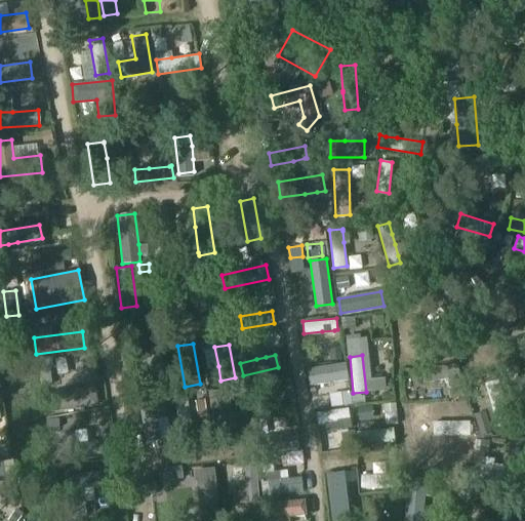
[(346,362),(307,368),(310,385),(349,379),(346,362)]
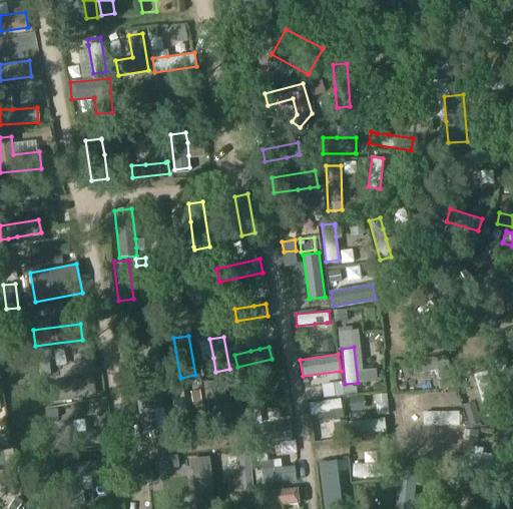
[(448,354),(412,361),(414,373),(436,369),(450,366),(448,354)]
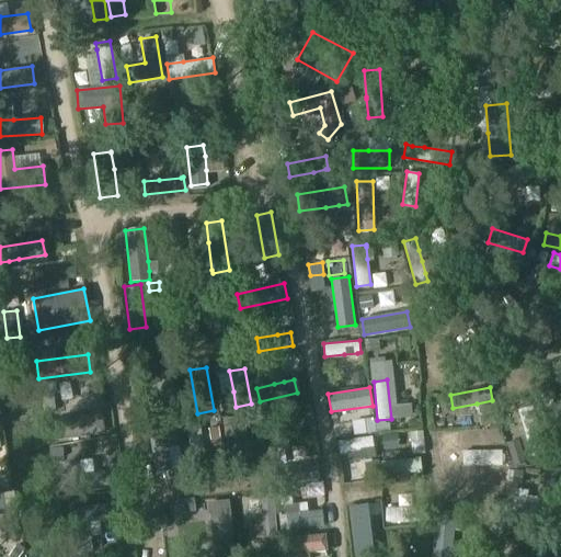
[(93,389),(56,389),(56,408),(93,409),(93,389)]
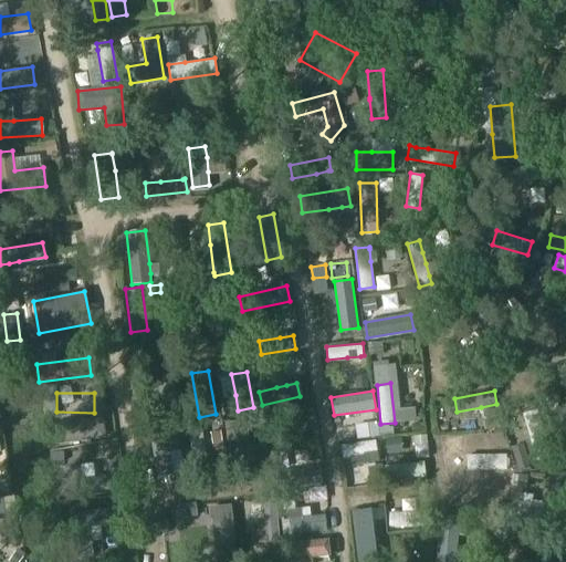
[(536,409),(522,414),(530,440),(535,457),(535,458),(551,454),(536,409)]
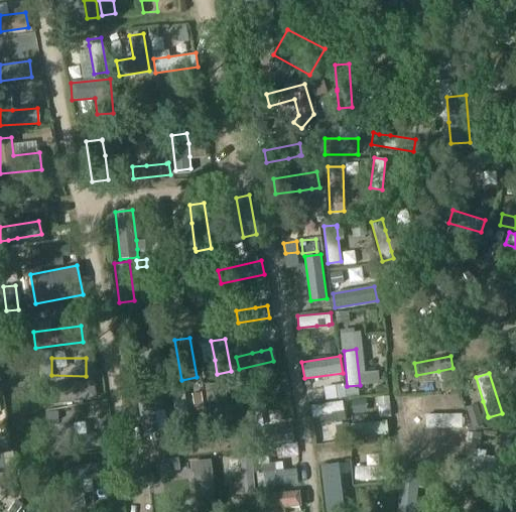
[(93,379),(46,386),(49,404),(95,397),(93,379)]
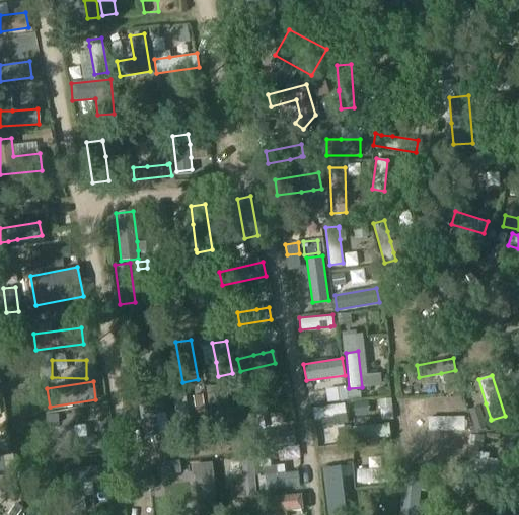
[(220,385),(206,386),(211,431),(225,429),(224,424),(222,409),(220,385)]
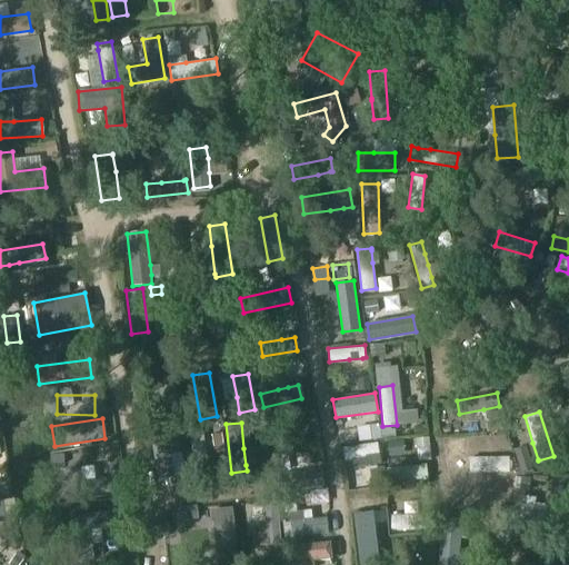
[(203,428),(188,432),(196,472),(211,468),(203,428)]
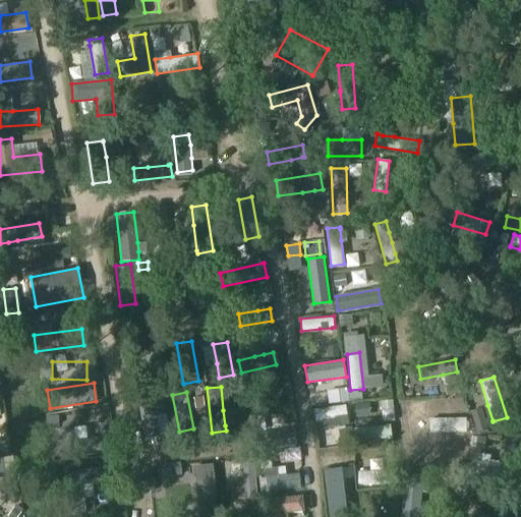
[(152,395),(139,397),(145,433),(158,431),(155,410),(153,401),(152,395)]
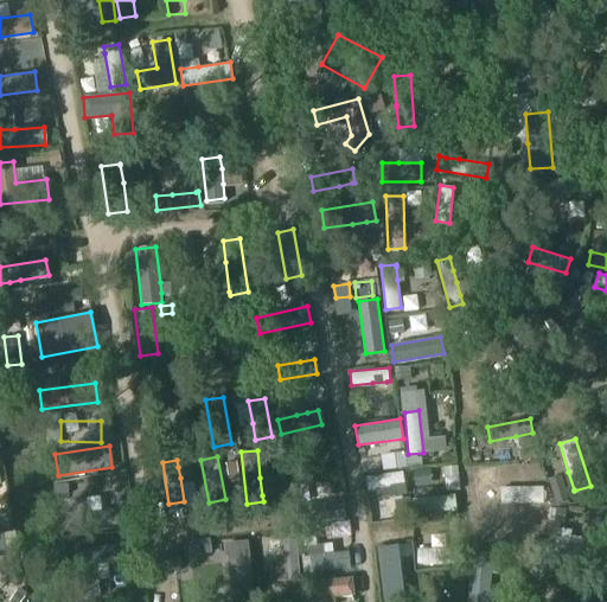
[(536,466),(494,468),(494,482),(521,481),(537,481),(536,466)]
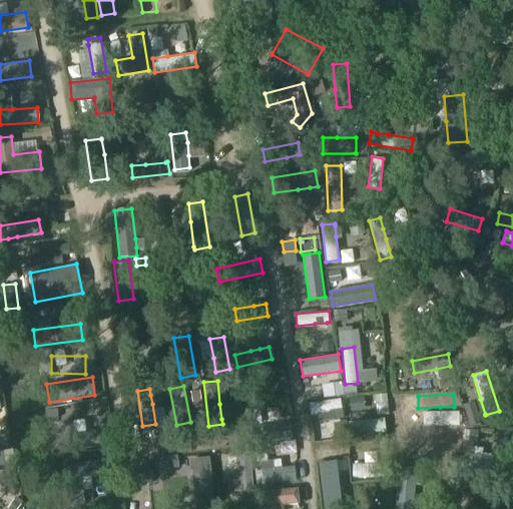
[(340,398),(309,403),(311,414),(319,413),(331,411),(342,409),(340,398)]
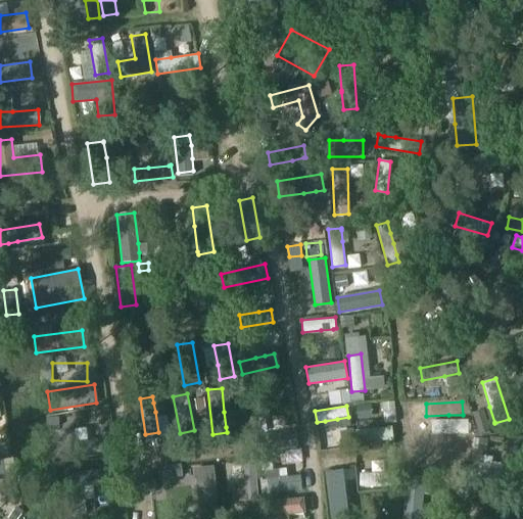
[(490,431),(483,409),(473,412),(480,434),(490,431)]
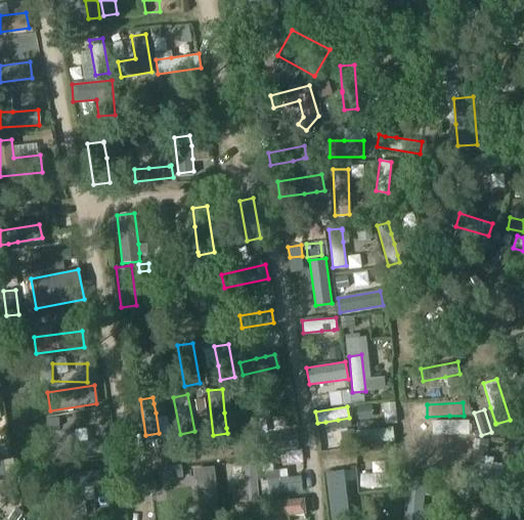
[(393,426),(357,430),(358,442),(394,439),(393,426)]
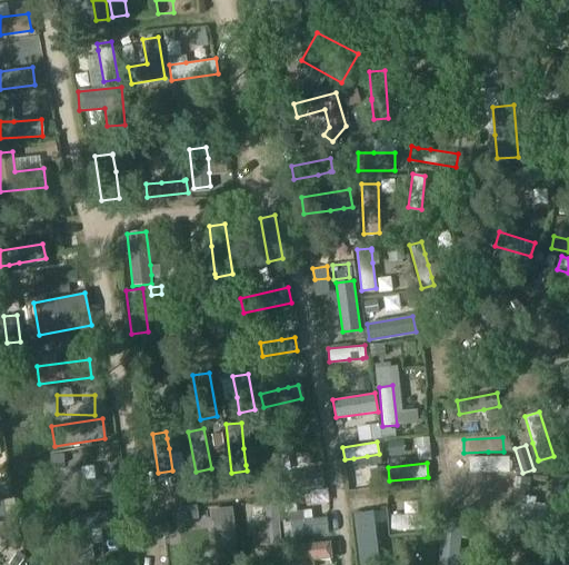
[(322,469),(277,474),(278,492),(323,487),(322,469)]
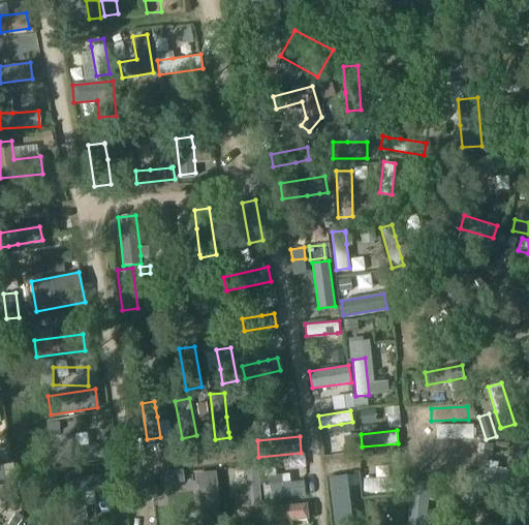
[(444,439),(443,452),(461,453),(475,453),(475,441),(444,439)]
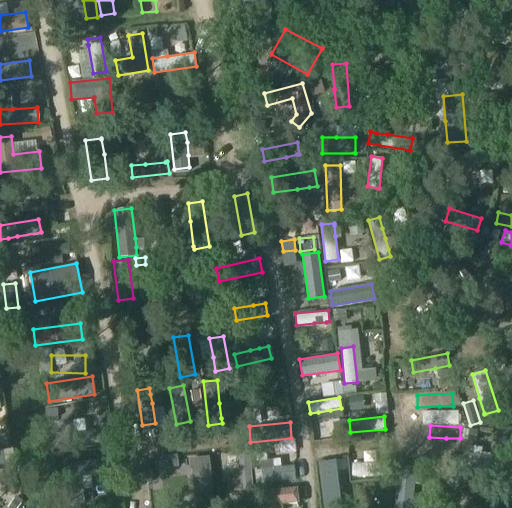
[(99,429),(54,432),(55,447),(100,444),(99,429)]
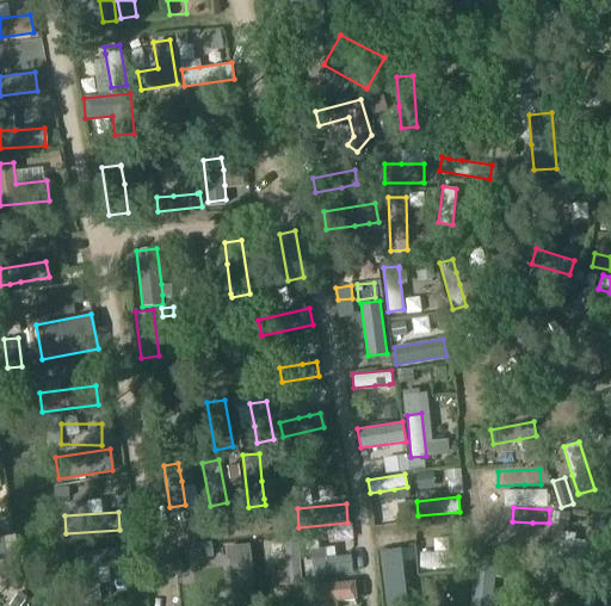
[(559,530),(553,577),(571,580),(572,572),(575,537),(576,532),(559,530)]
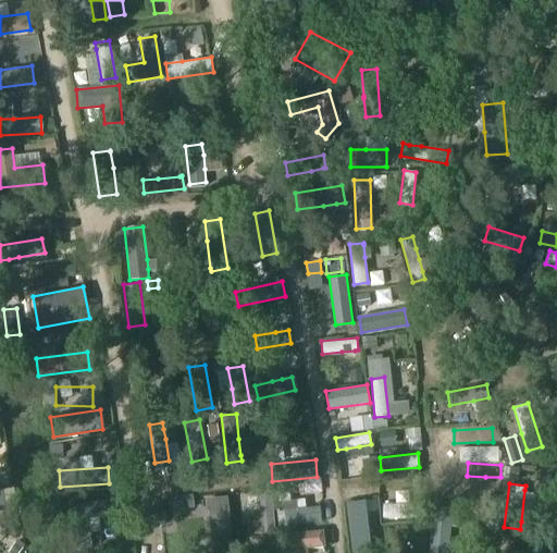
[(272,490),(258,492),(258,494),(259,512),(261,533),(275,531),(272,490)]
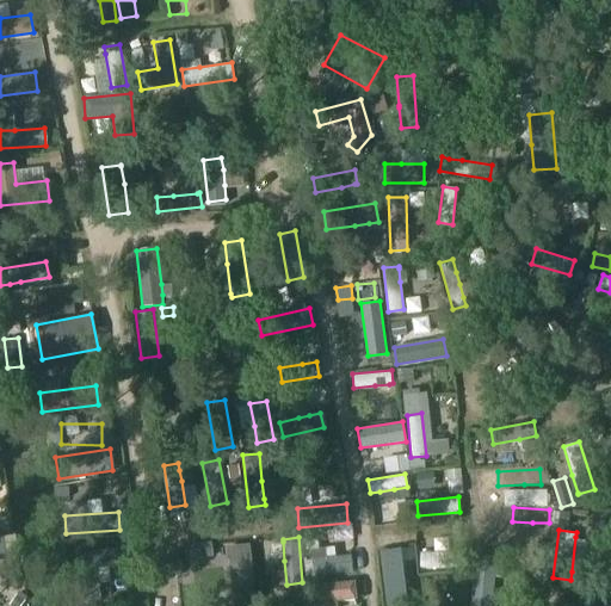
[(247,546),(229,550),(240,605),(245,605),(259,604),(247,546)]
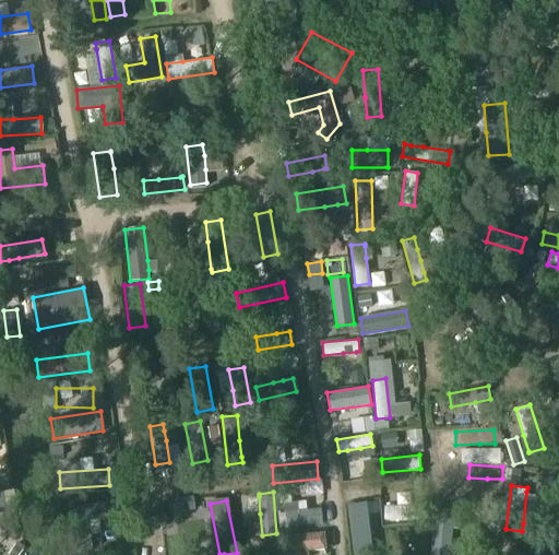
[(88,520),(97,519),(111,518),(110,503),(87,505),(69,506),(72,552),(91,551),(90,533),(88,520)]
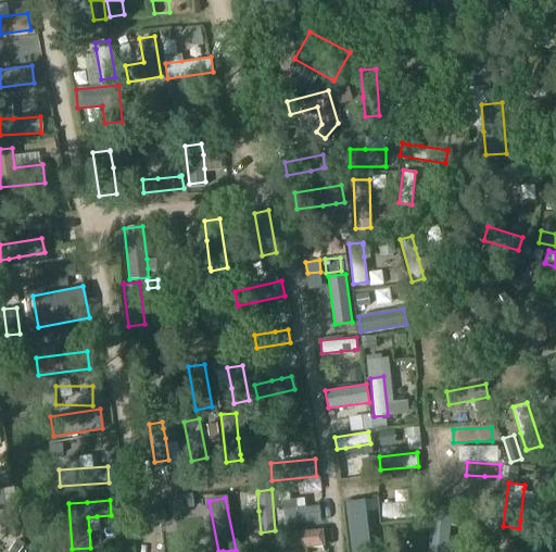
[(368,549),(363,500),(344,502),(351,551),(368,549)]
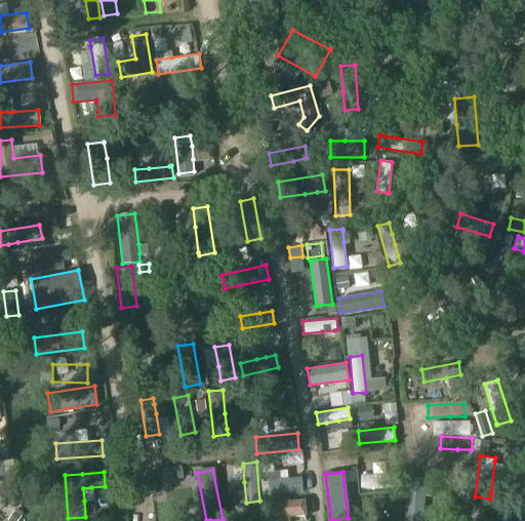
[(400,473),(361,474),(361,486),(400,485),(400,473)]
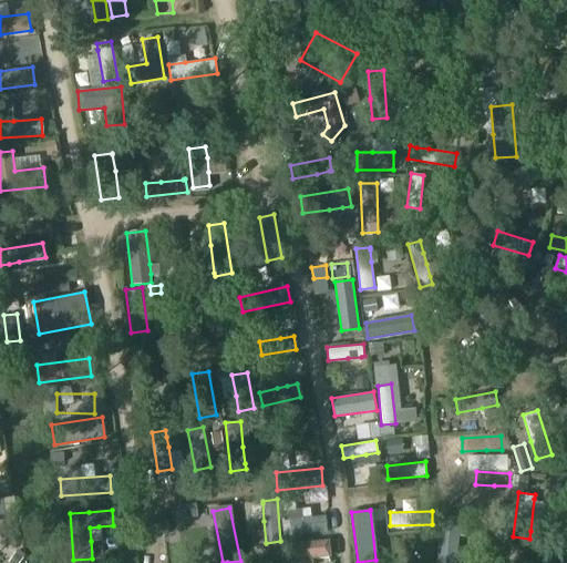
[(302,518),(289,519),(290,533),(327,530),(326,515),(302,518)]
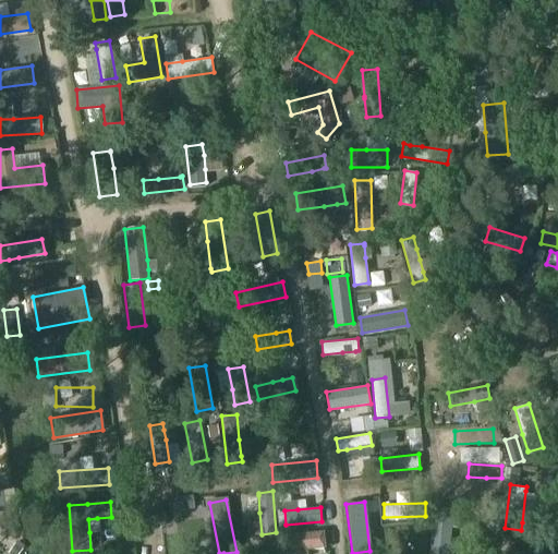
[(435,508),(429,553),(432,553),(448,553),(451,526),(452,516),(453,510),(435,508)]
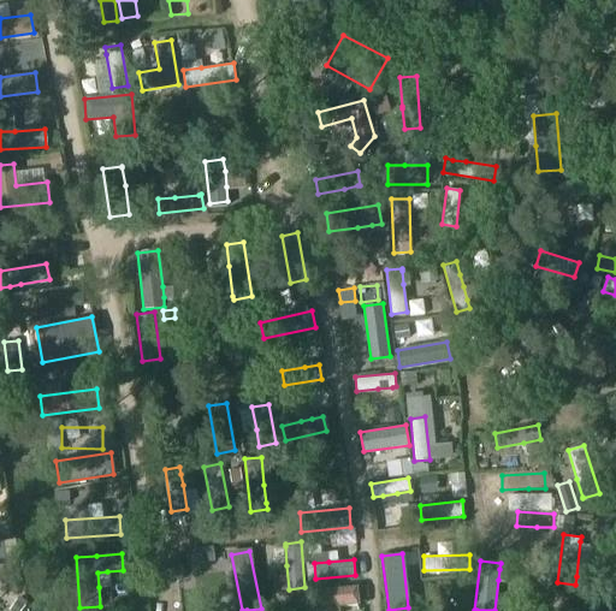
[(327,588),(308,591),(309,607),(339,605),(359,604),(356,586),(327,588)]
